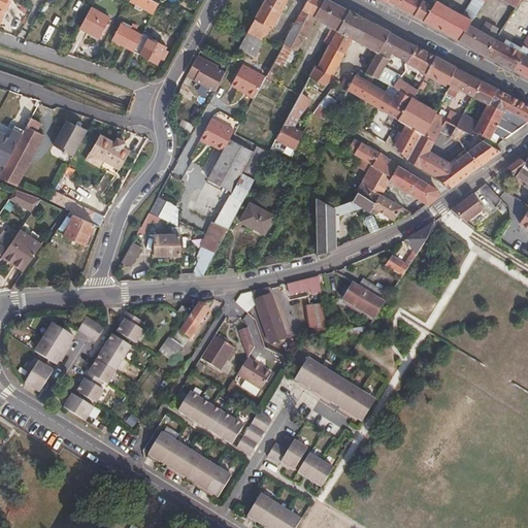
[(0,0),(0,20),(5,10),(4,9),(9,0),(0,0)]
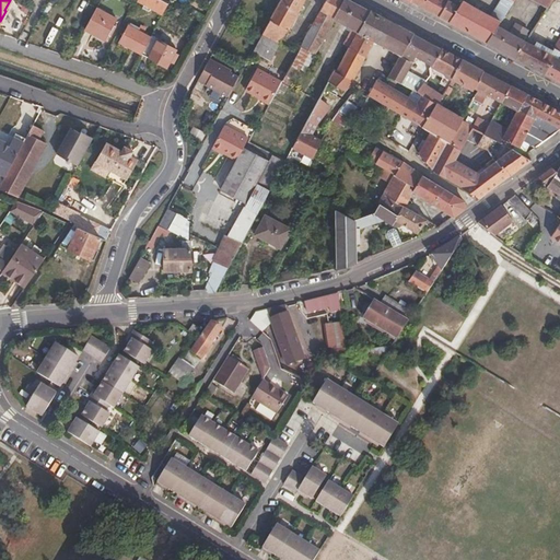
[(170,2),(164,0),(148,0),(166,10),(170,2)]
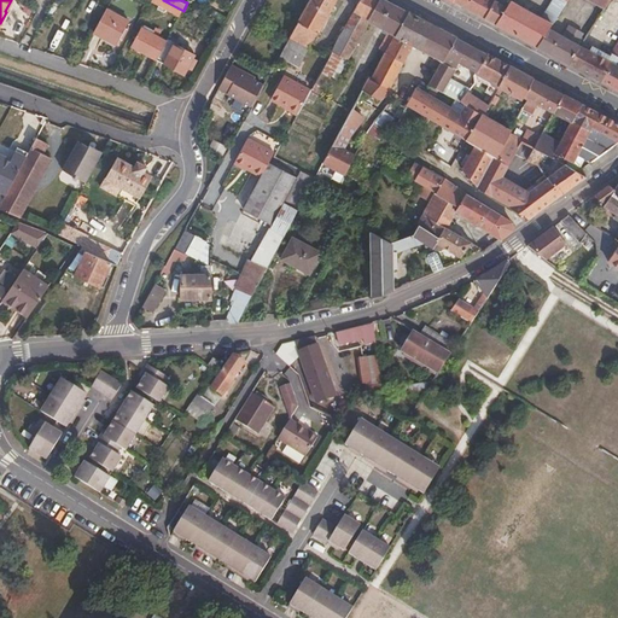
[(314,0),(303,21),(324,31),(339,0),(314,0)]
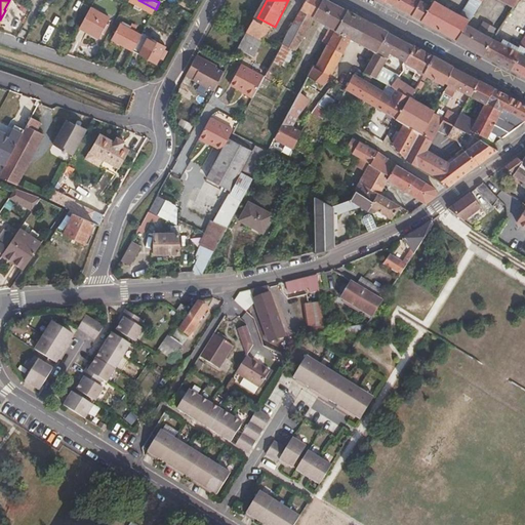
[(323,42),(328,45),(348,11),(326,0),(308,0),(284,43),(292,47),(295,49),(314,17),(330,27),(323,42)]
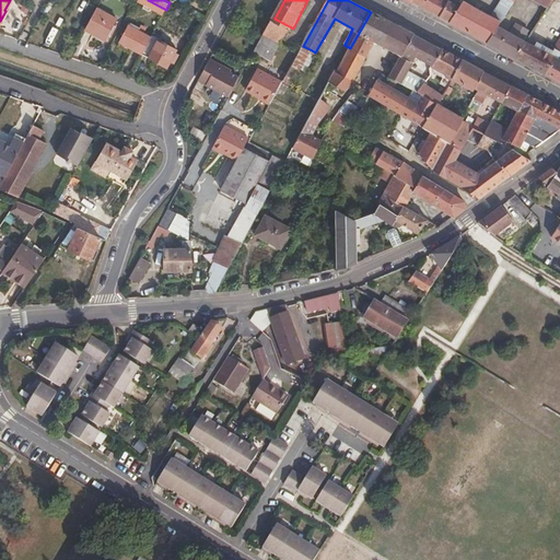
[(424,0),(420,8),(441,20),(451,1),(451,0),(424,0)]
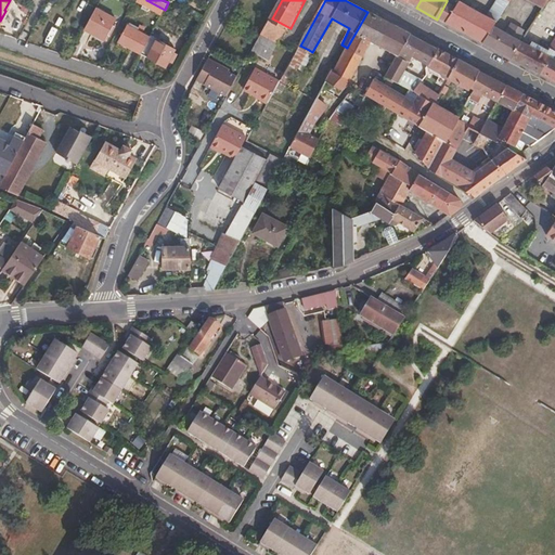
[(507,1),(504,0),(494,0),(483,16),(494,23),(507,1)]
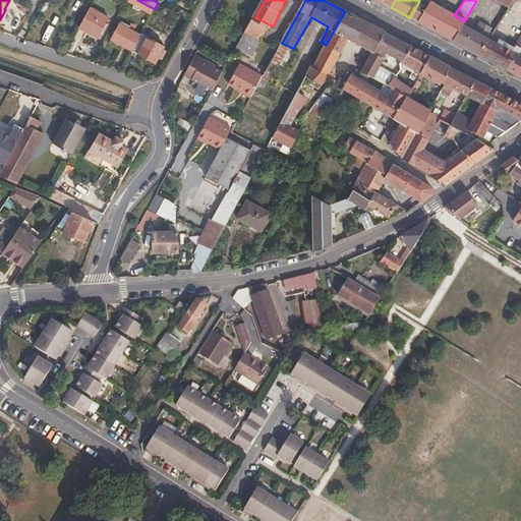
[(410,18),(418,22),(427,6),(419,1),(410,18)]
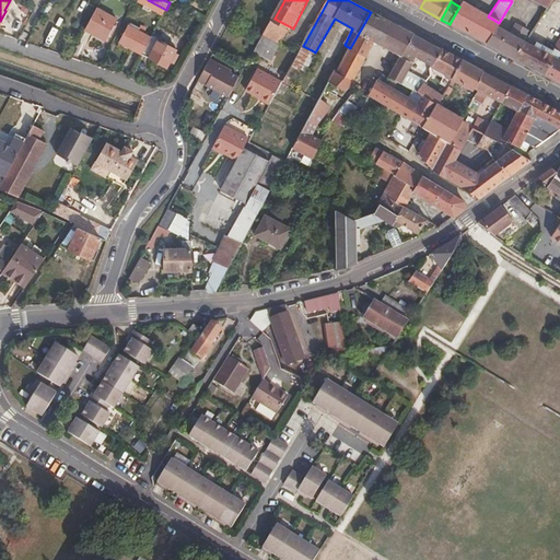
[(459,7),(450,24),(486,44),(497,26),(499,23),(488,16),(463,2),(459,7)]
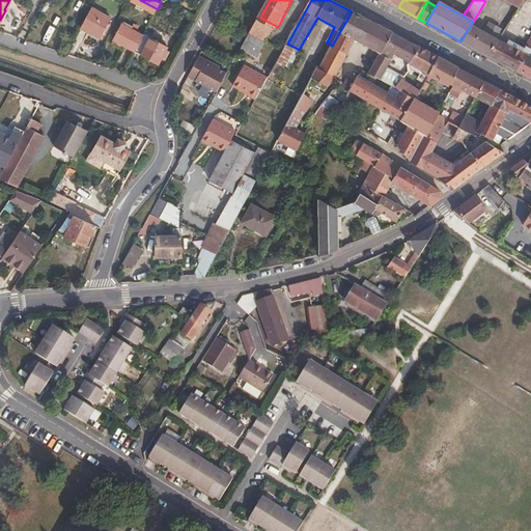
[(110,19),(91,8),(81,28),(100,38),(110,19)]
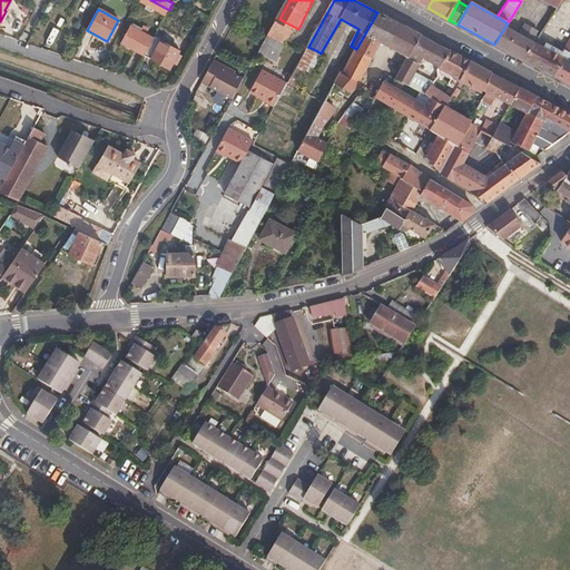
[(383,42),(410,57),(422,36),(423,35),(395,20),(394,21),(377,12),(356,49),(344,72),(361,81),(383,42)]
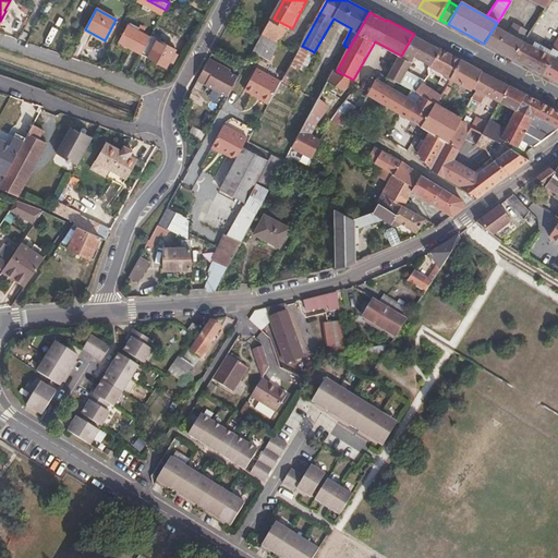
[(292,28),(274,19),(273,20),(265,34),(283,44),(292,28)]
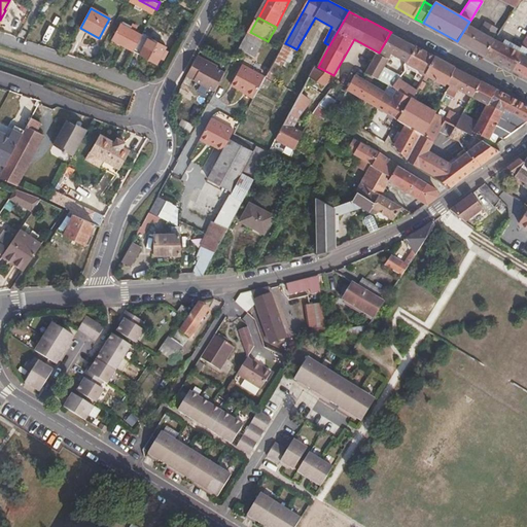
[(112,39),(134,50),(143,34),(121,23),(112,39)]
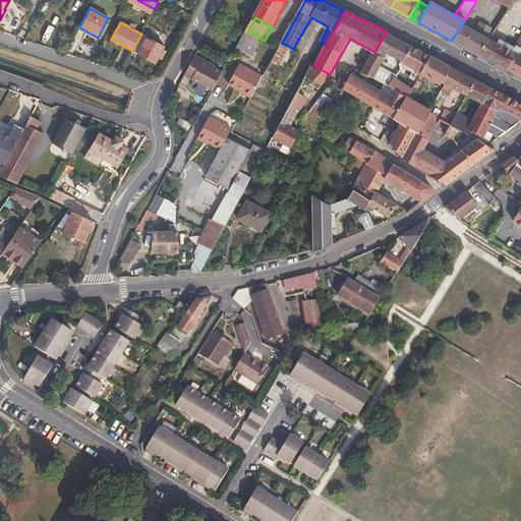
[(488,39),(462,24),(452,41),(479,55),(488,39)]
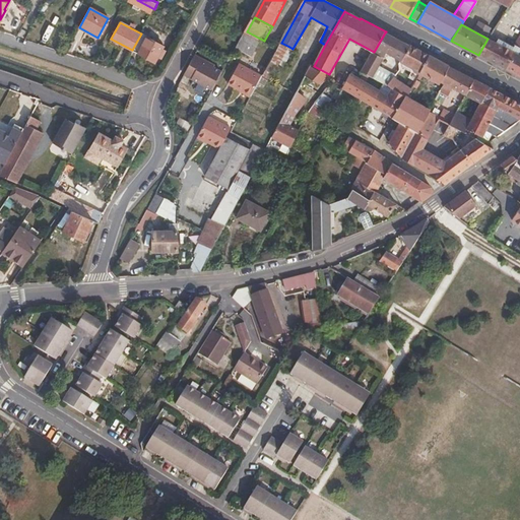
[(141,34),(132,50),(155,61),(164,45),(141,33),(141,34)]
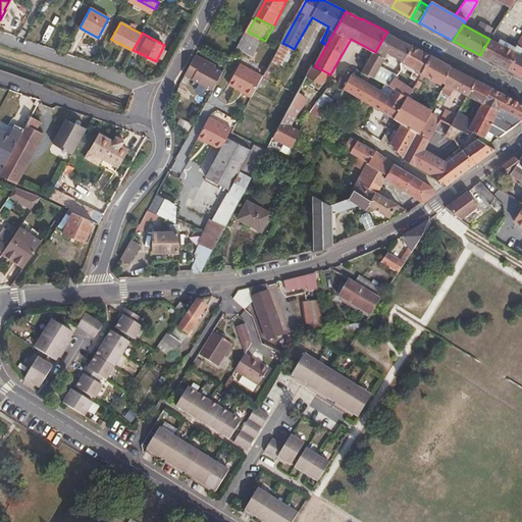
[(404,61),(413,47),(386,33),(375,52),(364,72),(374,79),(384,60),(388,53),(404,61)]
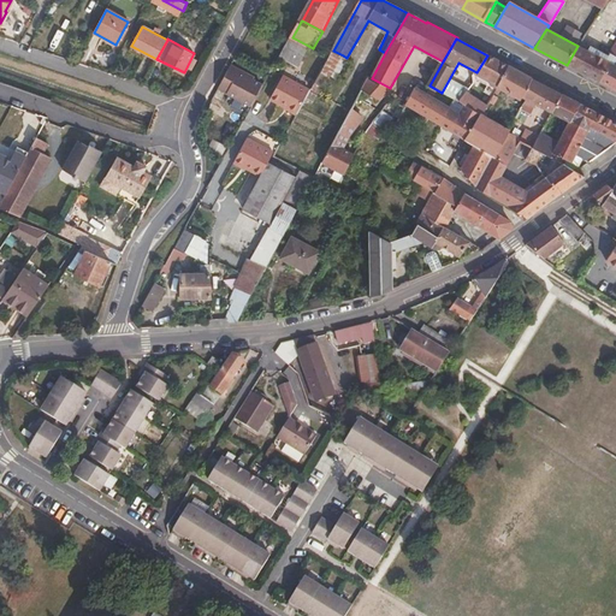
[(592,53),(578,46),(567,65),(599,82),(610,63),(614,65),(615,60),(615,41),(605,60),(602,58),(592,53)]
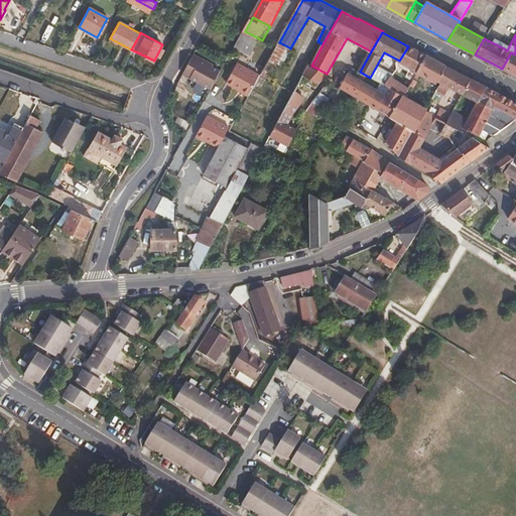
[(287,46),(279,42),(276,48),(266,68),(274,72),(287,46)]
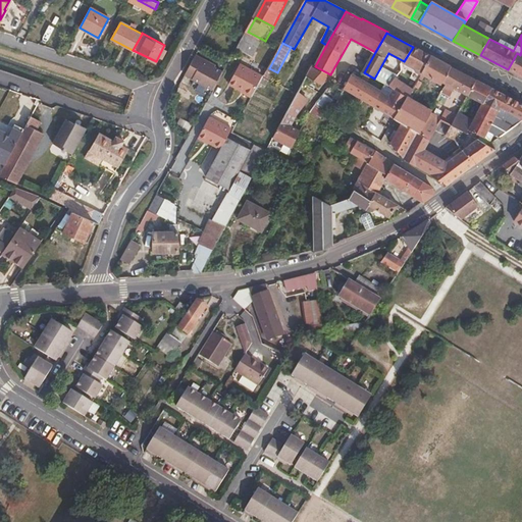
[(421,70),(431,55),(414,46),(413,47),(404,61),(421,70)]
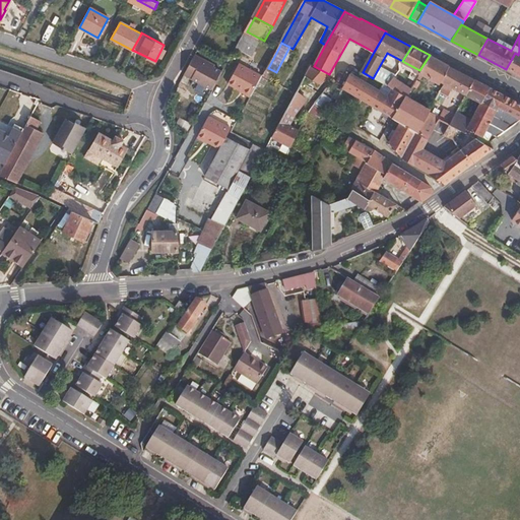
[(515,53),(506,69),(519,76),(519,51),(518,55),(515,53)]
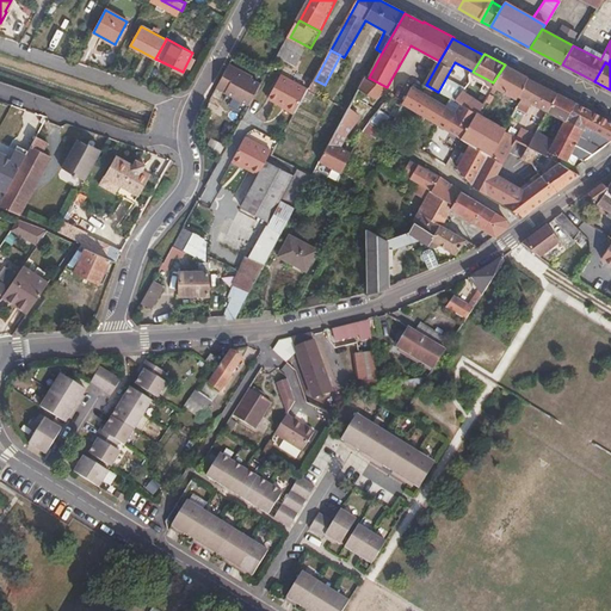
[(519,99),(520,96),(529,78),(529,76),(505,65),(493,82),(493,84),(519,99)]
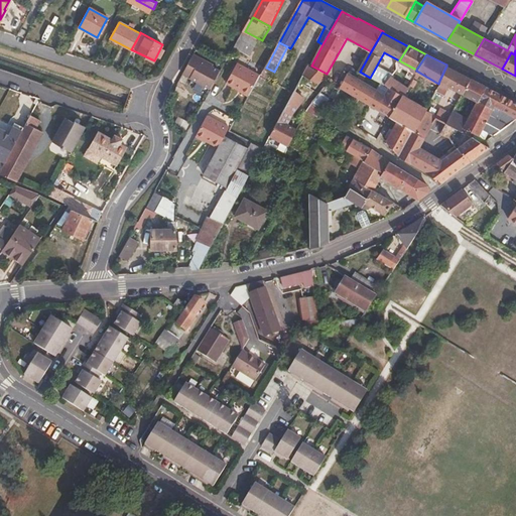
[(213,65),(195,55),(184,75),(213,90),(222,73),(215,69),(212,67),(213,65)]
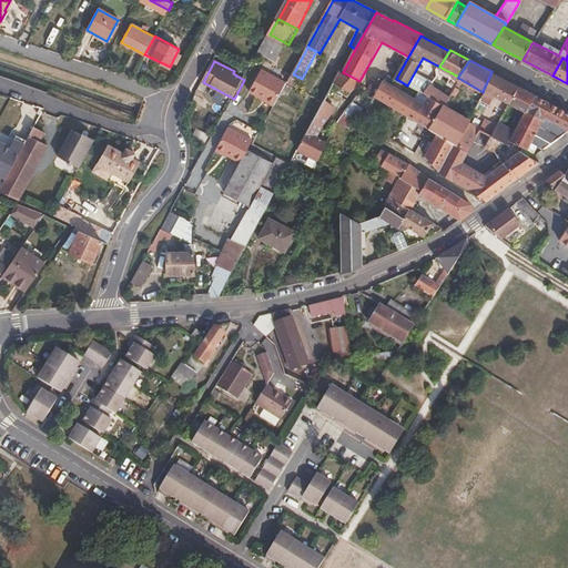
[(407,85),(425,95),(429,88),(436,75),(418,66),(407,85)]
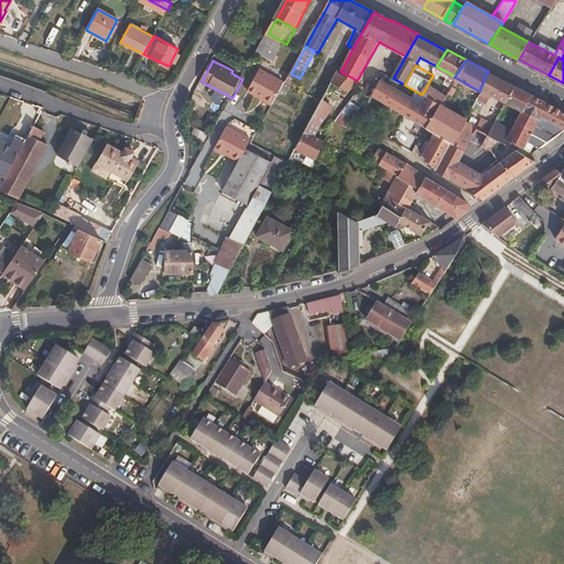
[(285,83),(261,69),(249,91),(262,99),(262,100),(273,106),(285,83)]
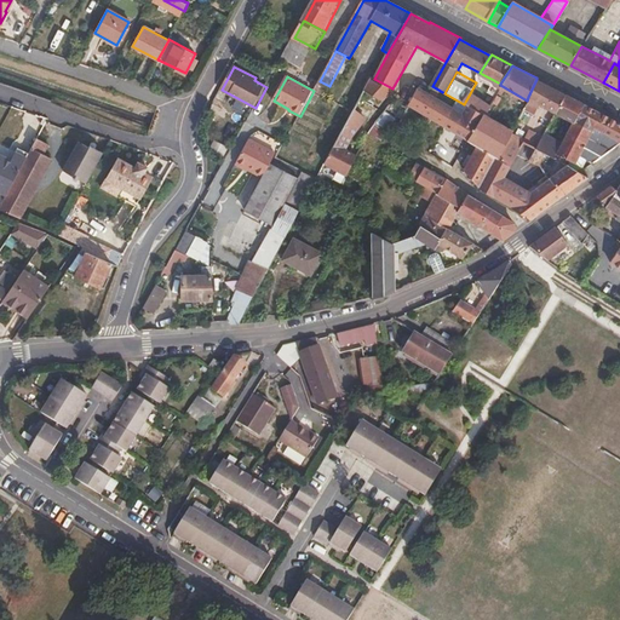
[(343,130),(354,136),(392,89),(374,79),(369,76),(343,130)]
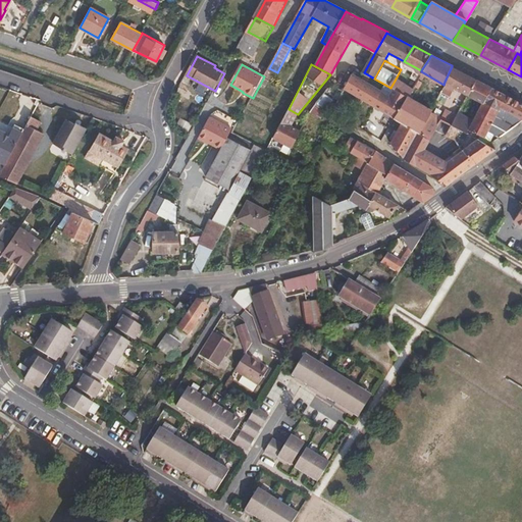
[(470,95),(477,81),(452,66),(445,82),(448,83),(470,95)]
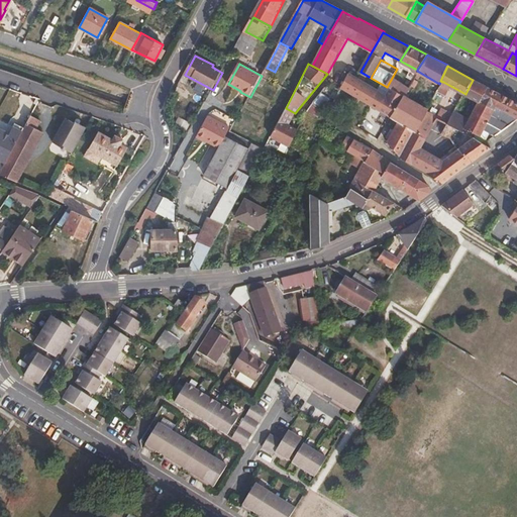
[(354,80),(347,76),(340,88),(390,115),(402,95),(390,89),(386,96),(354,80)]
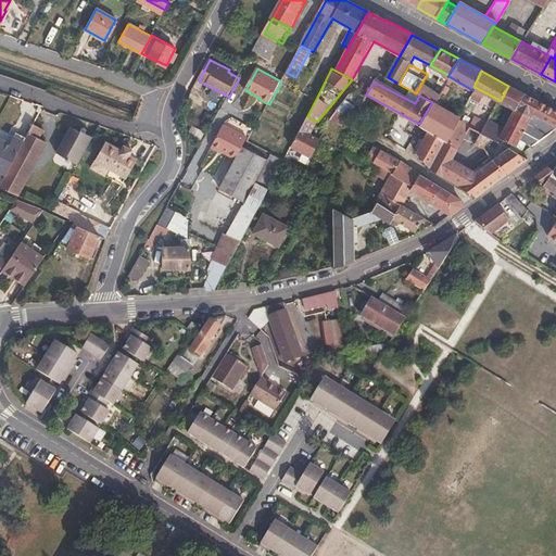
[(437,96),(420,86),(416,93),(419,96),(432,102),(437,96)]
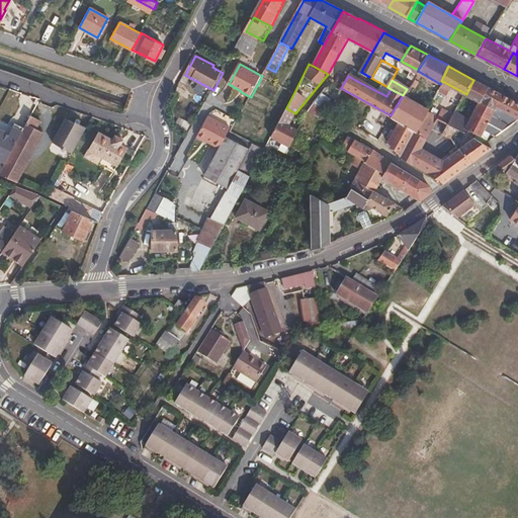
[(496,107),(502,95),(473,80),(466,94),(481,101),(495,109),(496,107)]
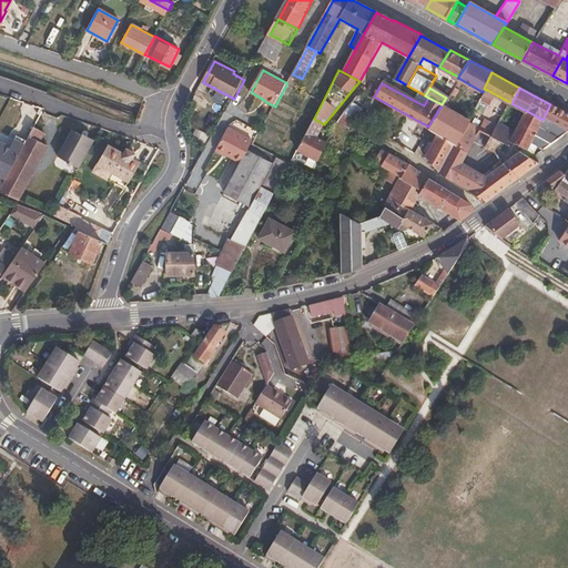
[(457,144),(469,123),(468,122),(469,120),(442,104),(428,127),(427,128),(438,134),(456,144),(457,144)]
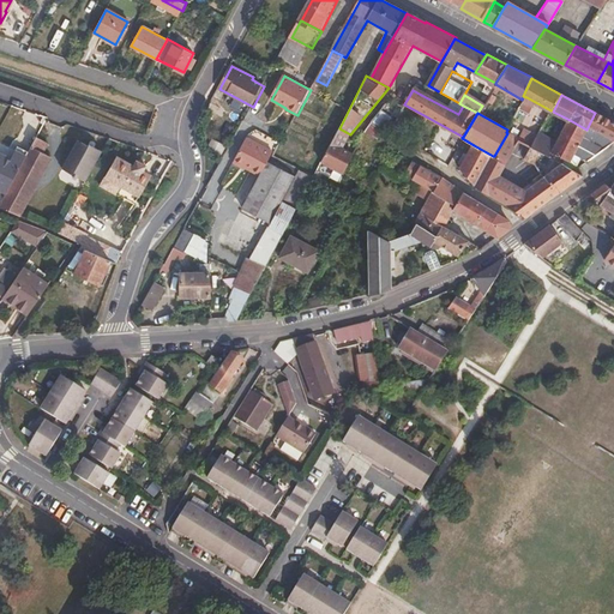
[(599,133),(606,119),(595,113),(588,127),(599,133)]
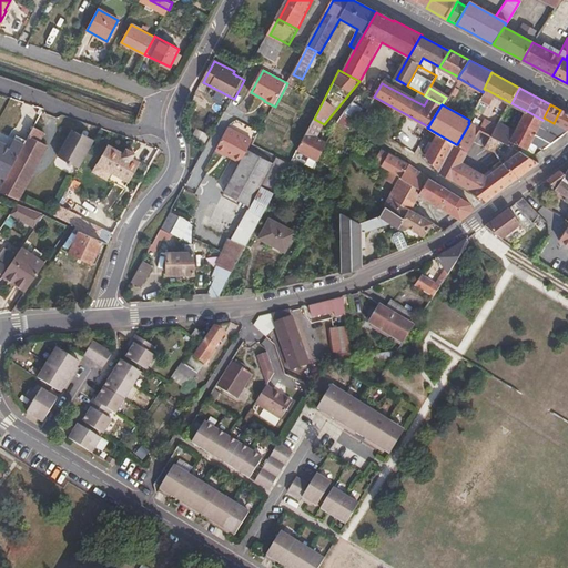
[(567,113),(560,110),(554,123),(567,130),(567,113)]
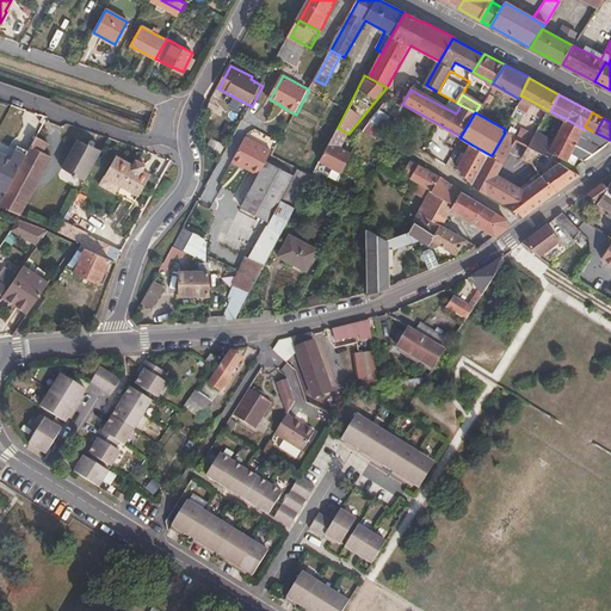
[(584,129),(567,119),(556,139),(551,149),(568,161),(572,152),(585,161),(600,149),(580,136),(584,129)]
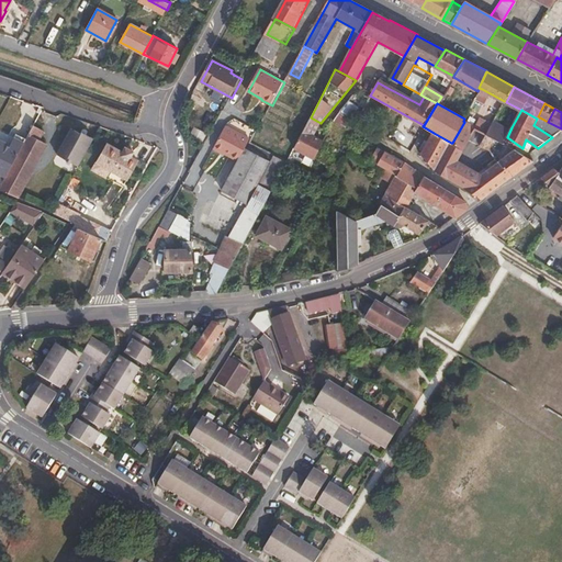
[(315,132),(321,123),(311,117),(305,126),(315,132)]
